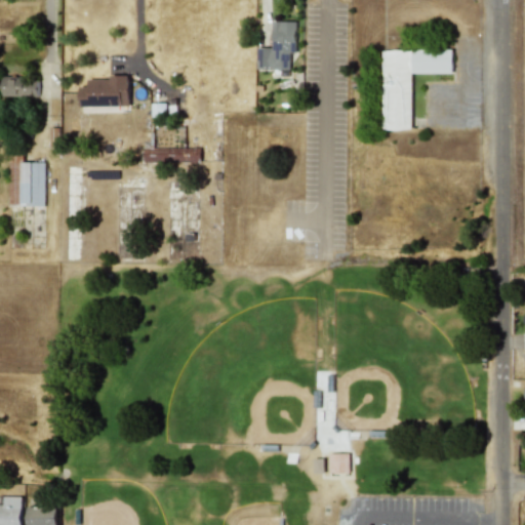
[(272,47),(264,47),(263,69),(289,69),(289,52),(295,52),(295,22),(272,21),(272,47)]
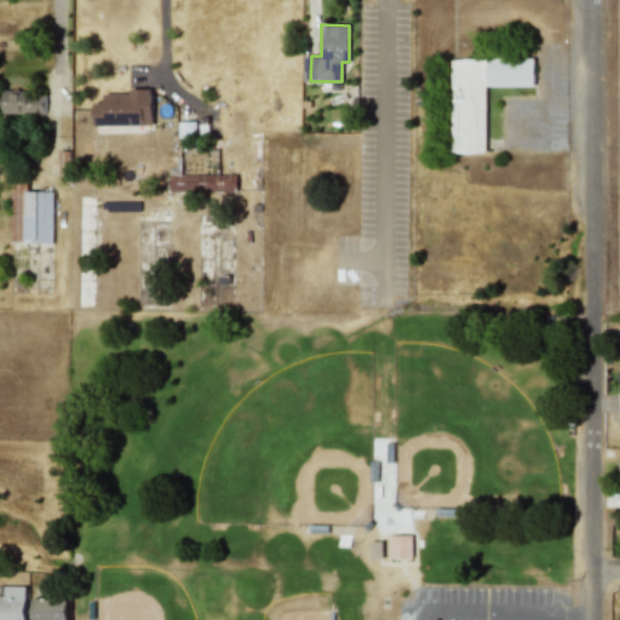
[(451,154),(486,154),(486,86),(534,86),(534,58),(451,58),(451,154)]
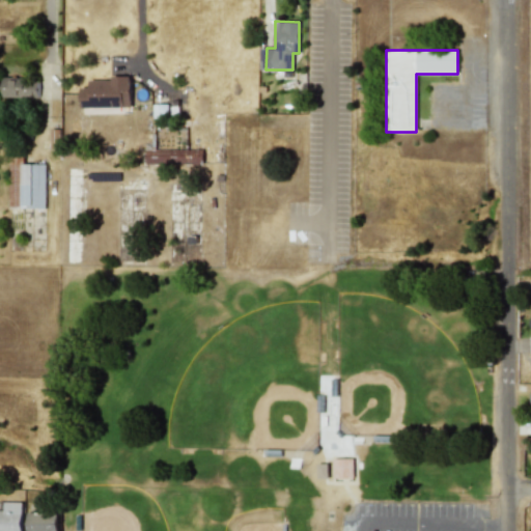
[(2,98),(38,98),(38,87),(25,87),(25,78),(2,78),(2,98)]
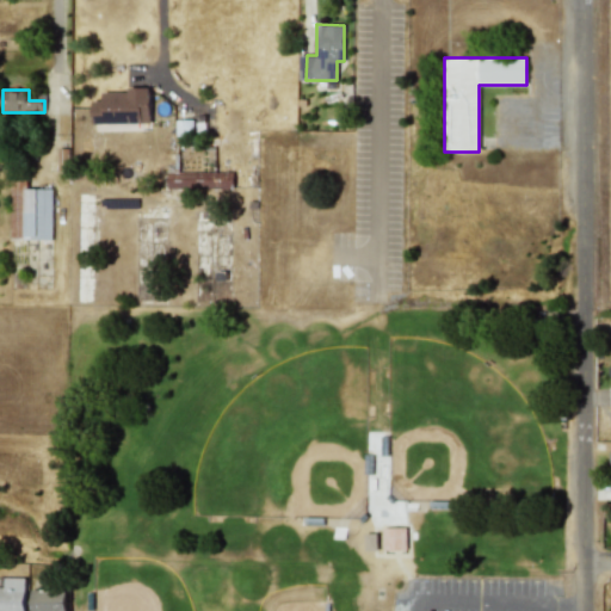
[(92,124),(150,123),(150,90),(100,91),(100,100),(92,100),(92,124)]
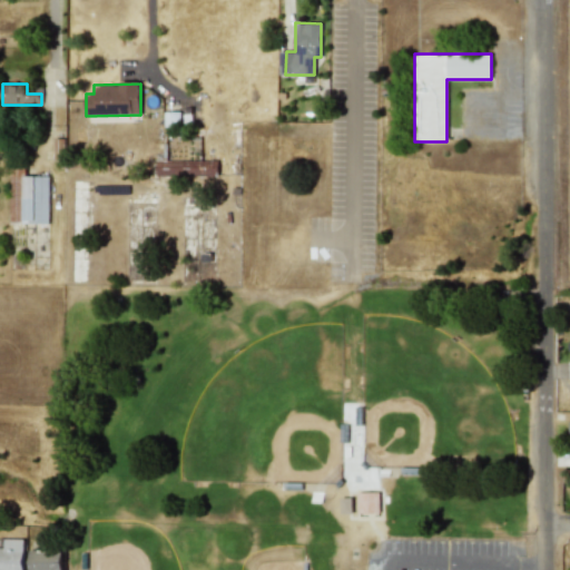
[(157,177),(217,178),(217,161),(157,160),(157,177)]
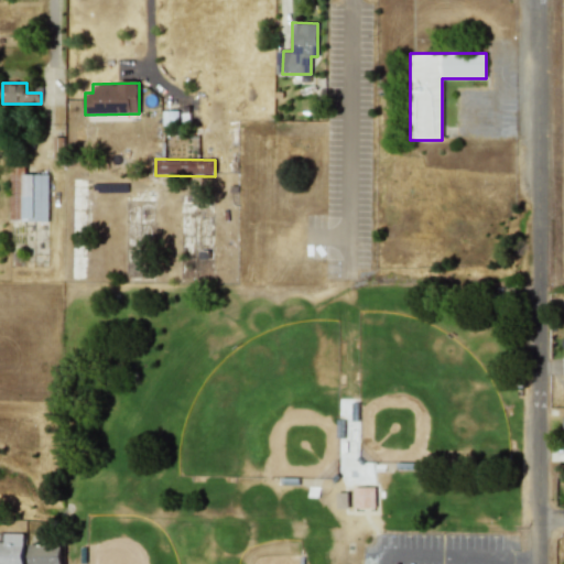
[(46,221),(47,175),(23,174),(23,166),(10,166),(8,220),(46,221)]
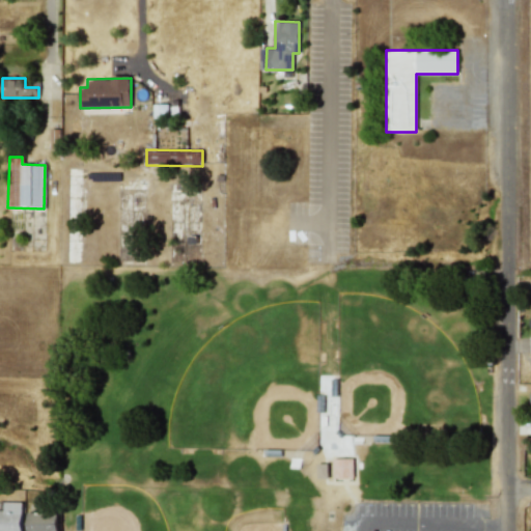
[(0,530),(21,530),(22,503),(3,502),(3,510),(0,510),(0,530)]
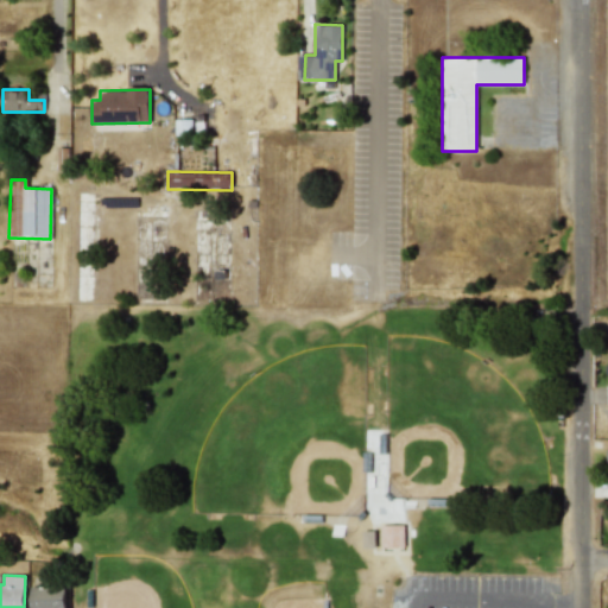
[(67,607),(67,589),(31,588),(31,607),(67,607)]
